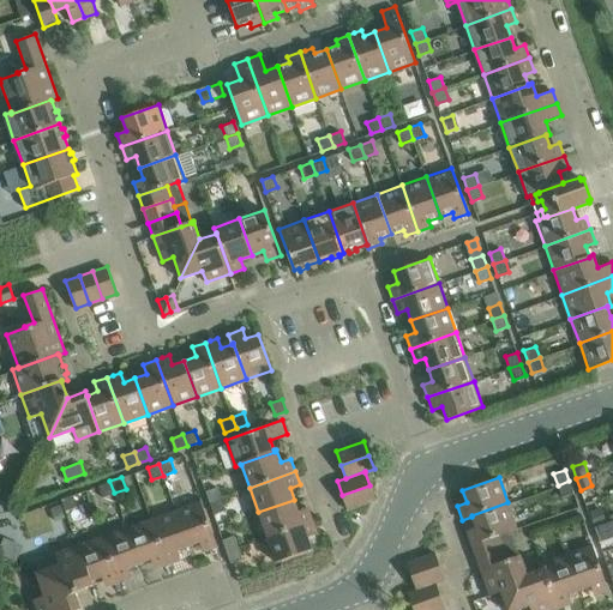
[(114,493),(109,481),(98,485),(102,497),(114,493)]
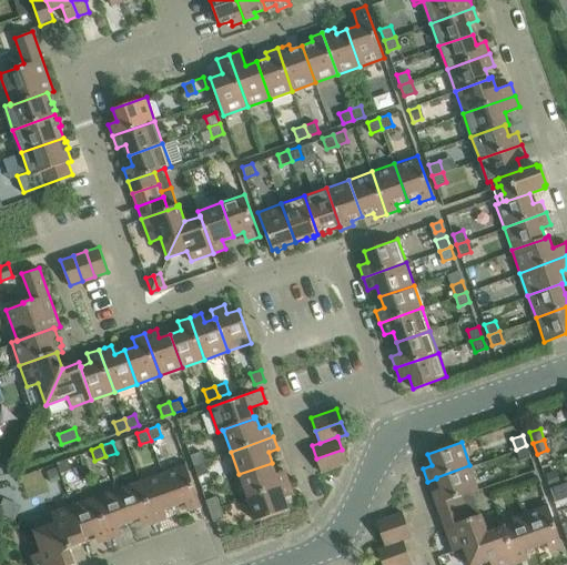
[(526,445),(516,450),(519,460),(530,456),(526,445)]
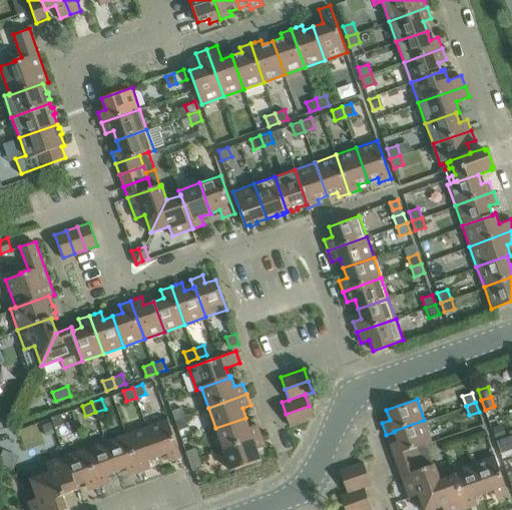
[(309,406),(286,414),(290,425),(314,417),(309,406)]
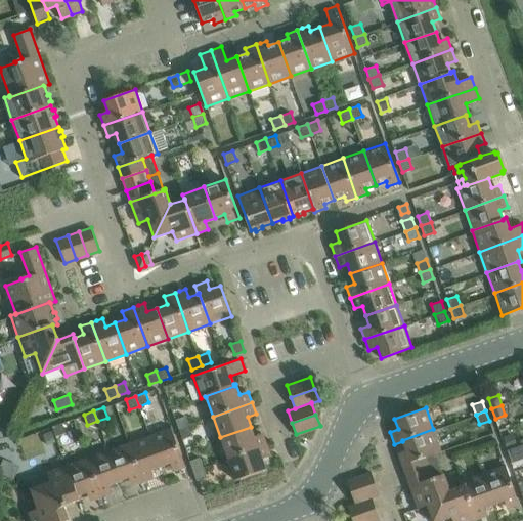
[(175,419),(178,429),(188,425),(185,416),(175,419)]
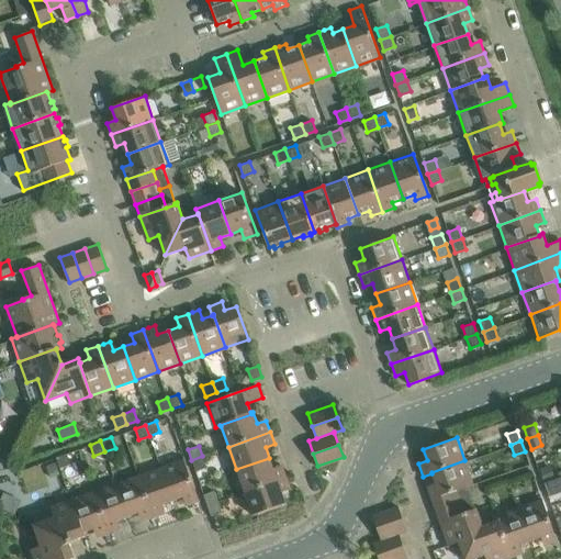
[(56,457),(59,468),(70,464),(66,453),(56,457)]
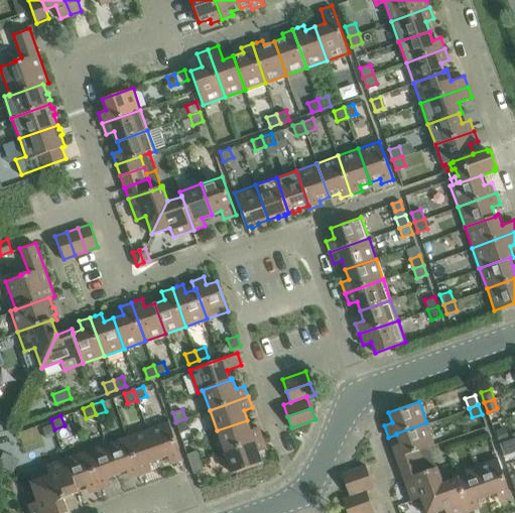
[(185,418),(175,422),(179,431),(188,428),(185,418)]
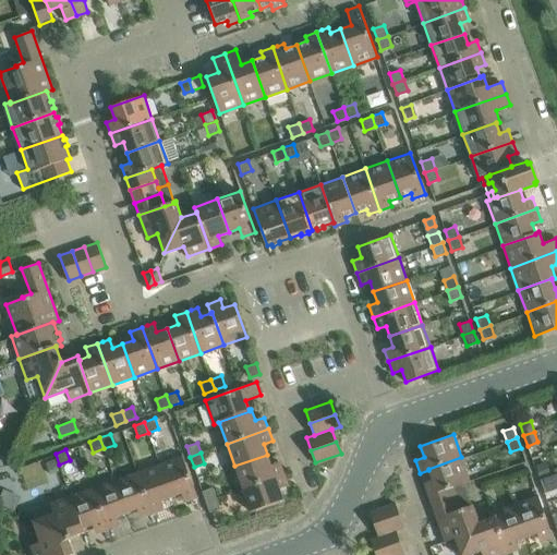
[(182,455),(159,463),(171,496),(181,493),(184,502),(197,496),(182,455)]
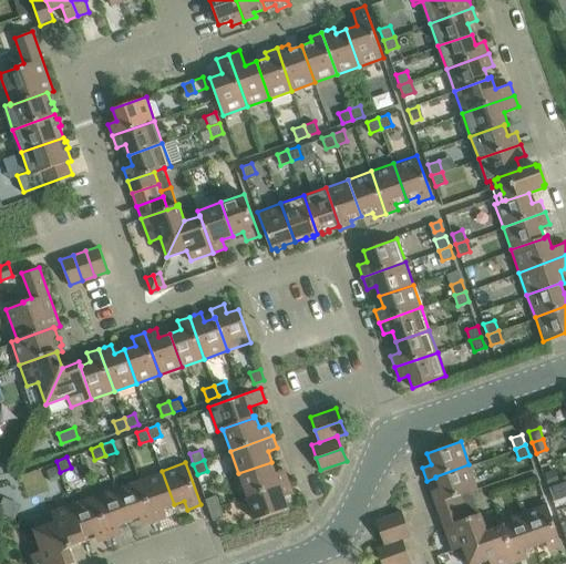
[(271,462),(238,473),(246,496),(288,481),(285,469),(276,472),(271,462)]
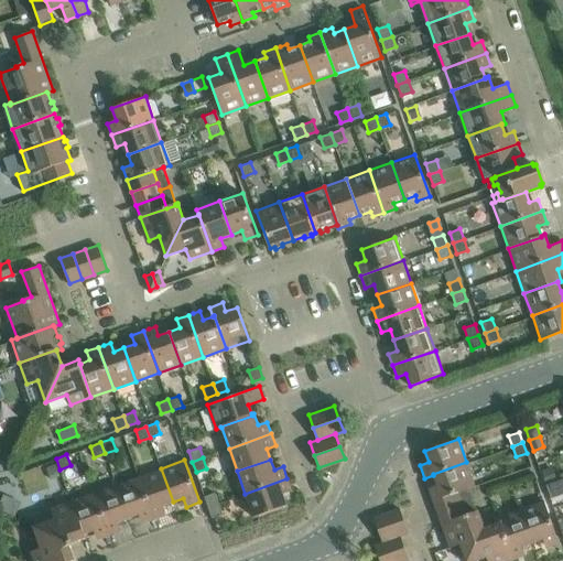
[(436,485),(428,487),(432,499),(457,491),(468,487),(468,488),(475,486),(466,462),(433,474),(433,475),(436,485)]
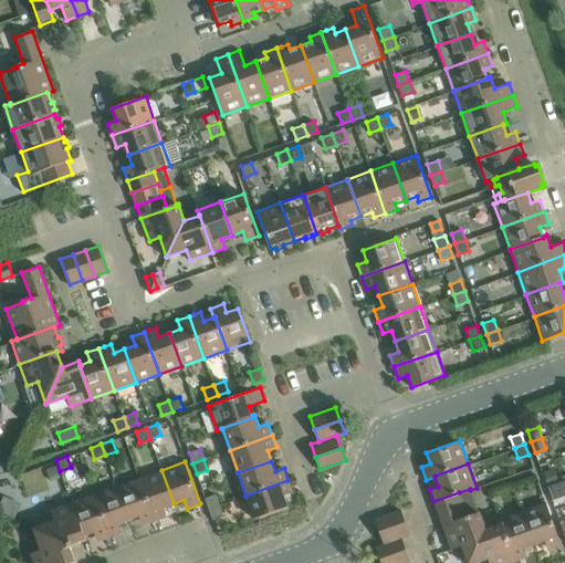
[(553,468),(542,472),(547,487),(557,482),(553,468)]
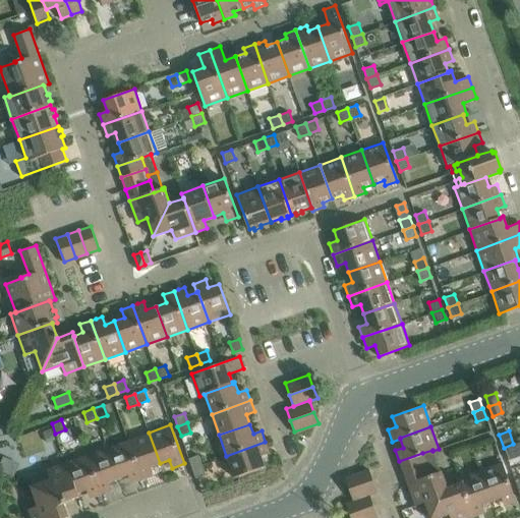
[(149,433),(128,440),(141,478),(153,474),(150,467),(160,463),(149,433)]
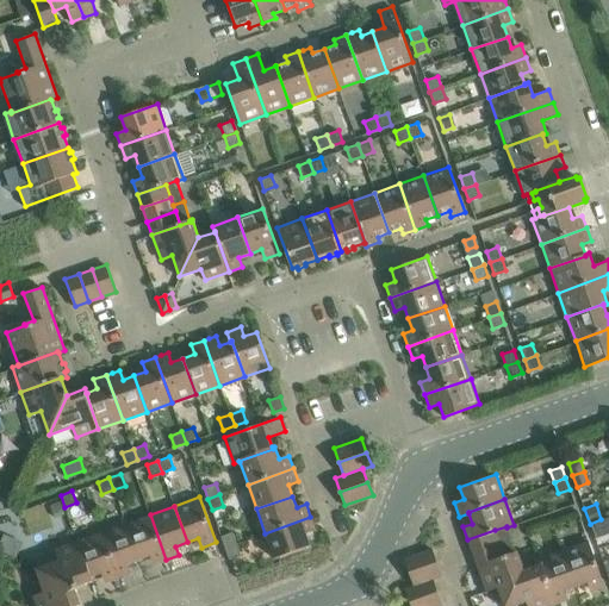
[(150,514),(125,523),(138,560),(150,555),(154,564),(166,560),(150,514)]
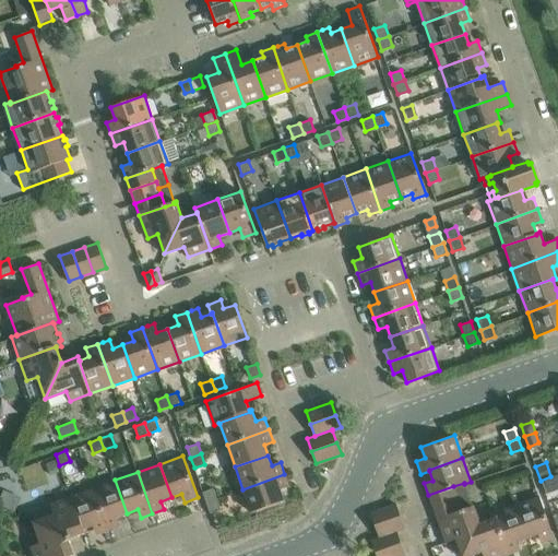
[(284,474),(242,489),(251,512),(284,500),(280,488),(288,486),(284,474)]
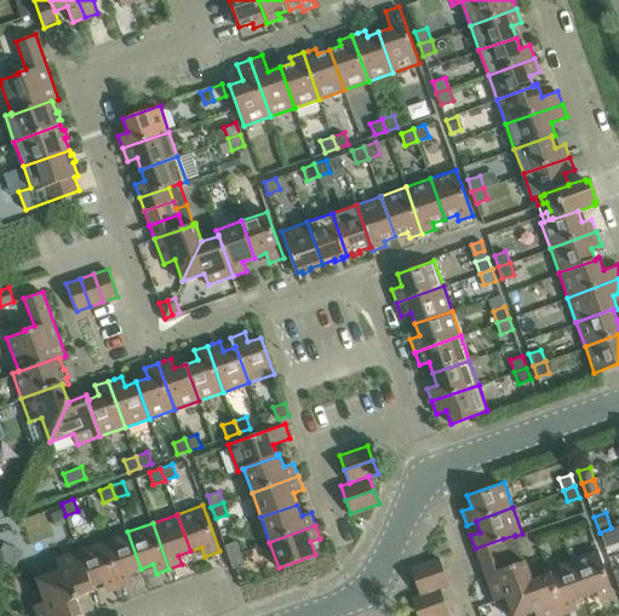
[(611,528),(600,533),(605,547),(617,542),(611,528)]
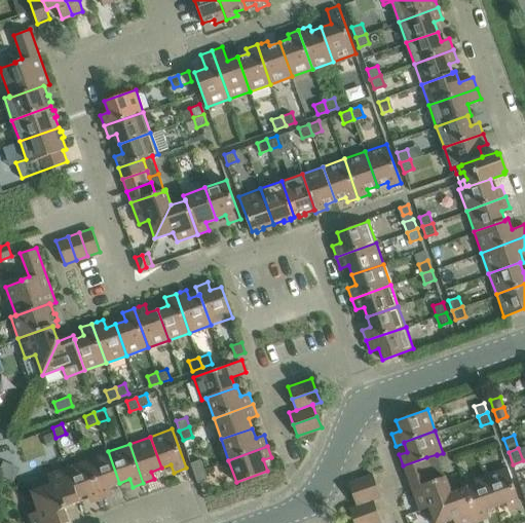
[(108,451),(87,458),(102,498),(112,494),(109,486),(119,483),(108,451)]
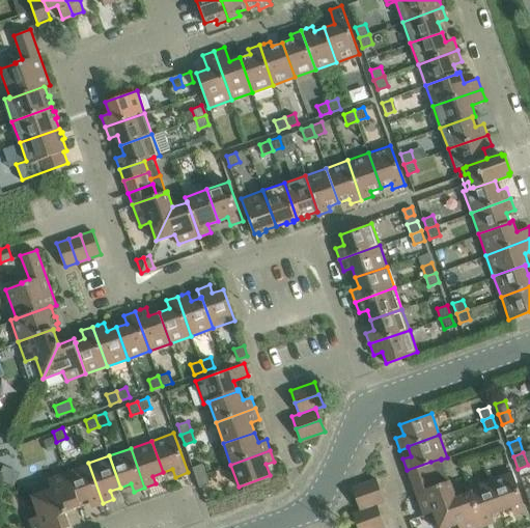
[(441,459),(430,462),(435,473),(445,470),(441,460),(441,459)]
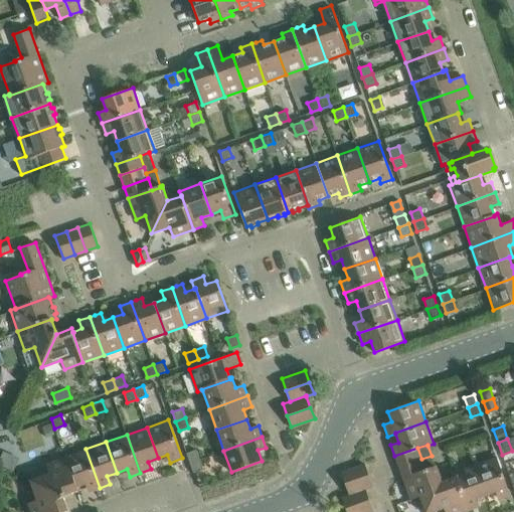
[(417,448),(394,456),(398,467),(421,459),(417,448)]
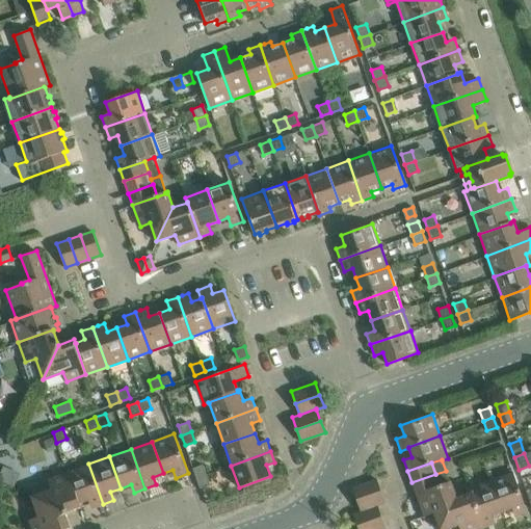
[(88,464),(68,472),(78,503),(79,503),(88,500),(91,507),(103,504),(88,464)]
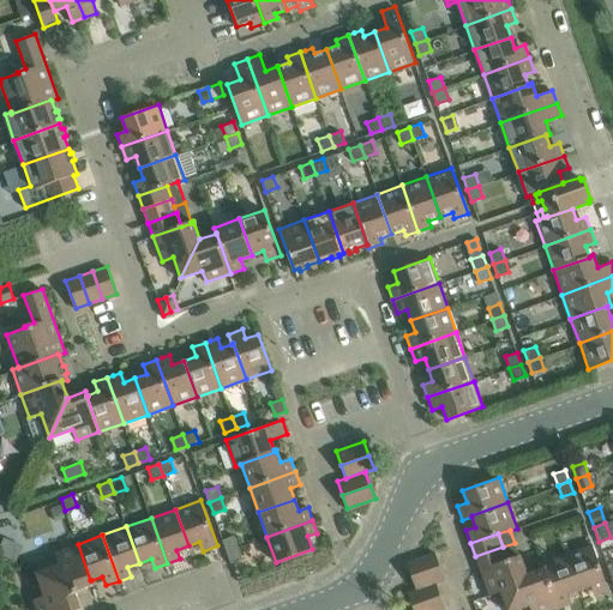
[(222,539),(227,550),(239,547),(234,535),(222,539)]
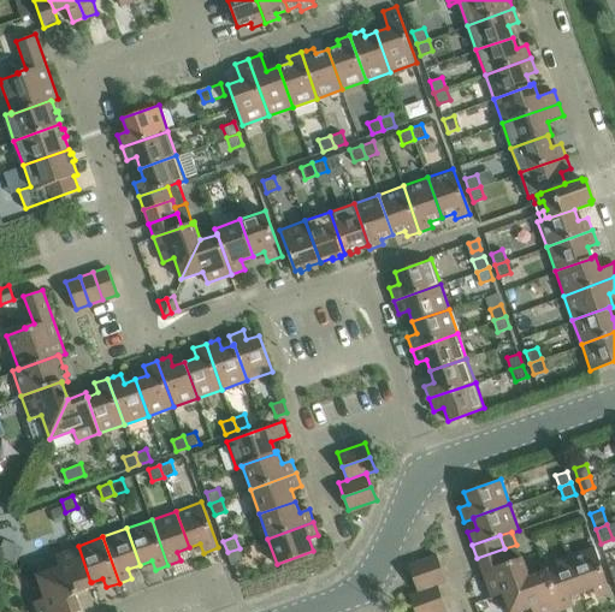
[(516,545),(504,548),(509,563),(521,559),(520,558),(516,545)]
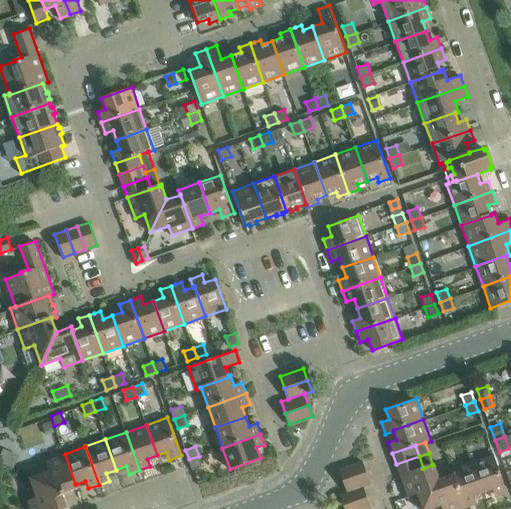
[(49,470),(29,477),(62,493),(78,487),(76,484),(75,484),(65,454),(46,460),(49,470)]
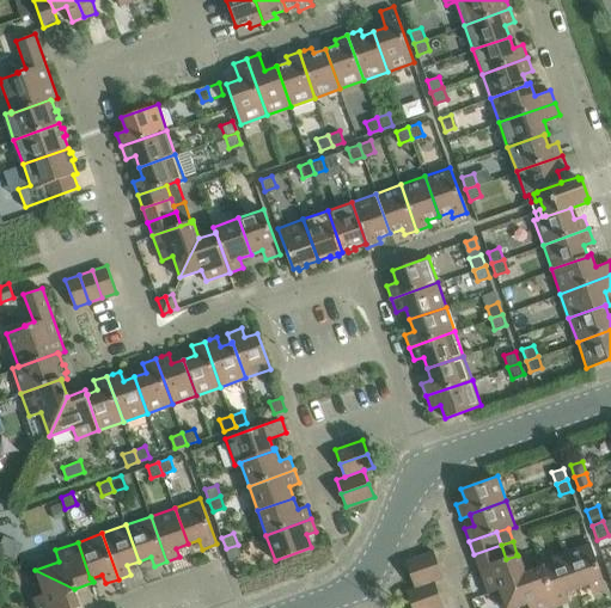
[(590,542),(564,551),(578,588),(588,583),(592,593),(606,588),(590,542)]
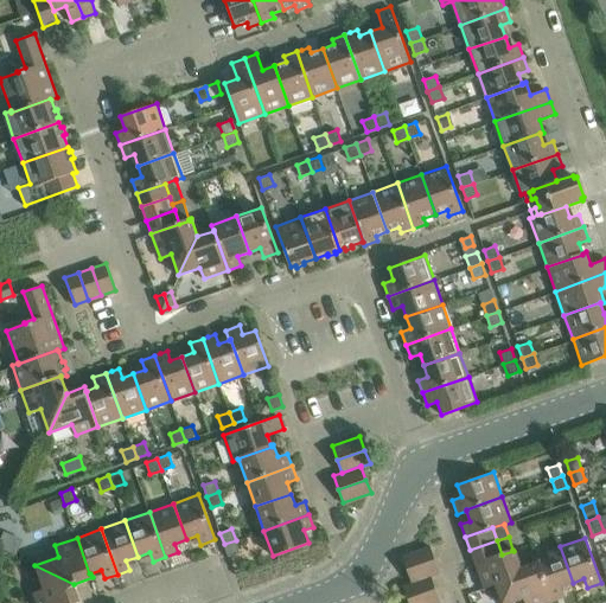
[(236,540),(224,544),(228,556),(240,551),(236,540)]
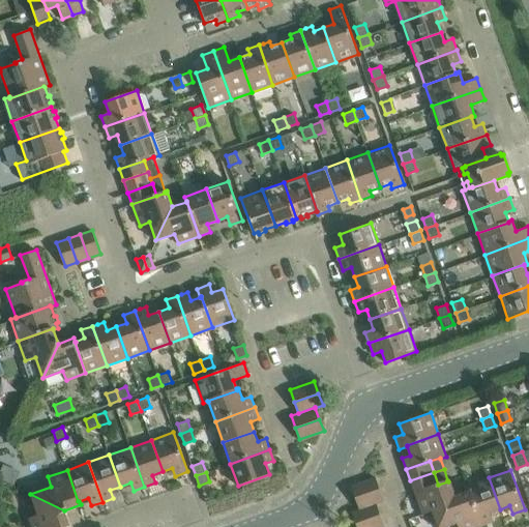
[(434,472),(410,480),(414,493),(438,485),(434,472)]
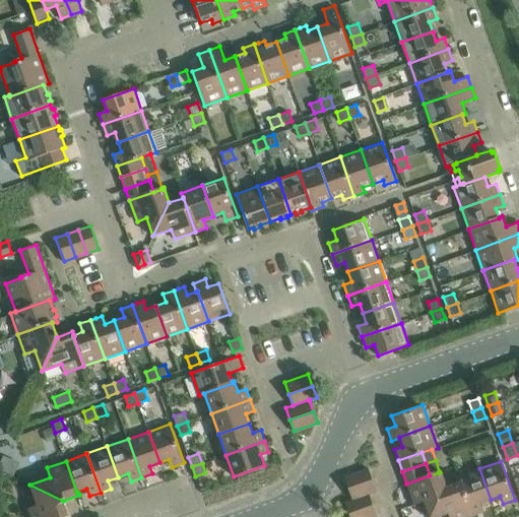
[(344,476),(348,488),(372,479),(368,467),(344,476)]
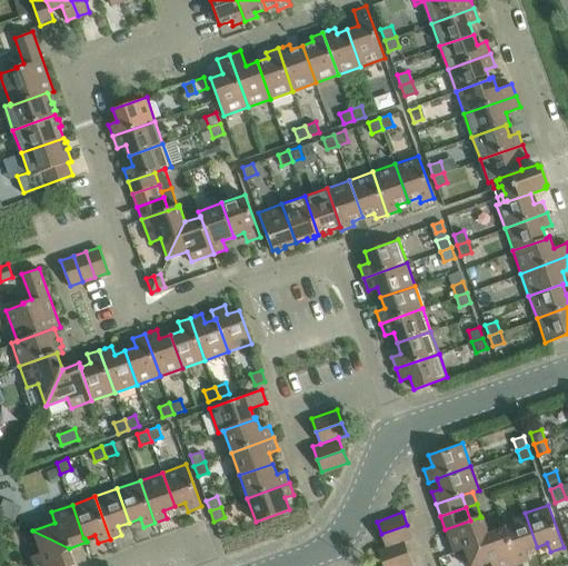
[(525,513),(501,522),(502,527),(504,526),(517,564),(529,559),(526,550),(537,547),(525,513)]
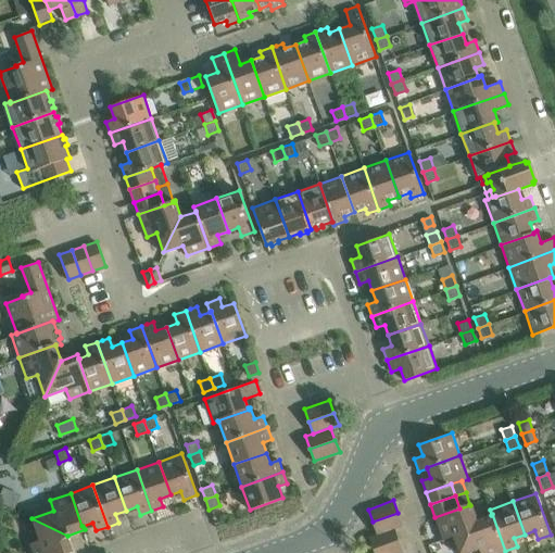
[(459,508),(434,517),(442,539),(453,536),(458,552),(461,552),(477,519),(471,503),(469,504),(470,505),(459,508)]
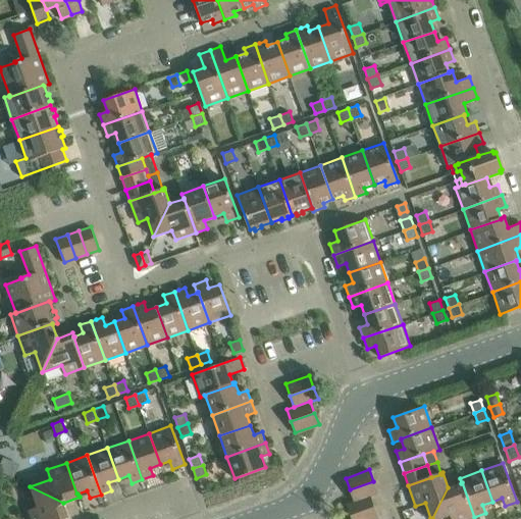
[(373,481),(350,489),(354,501),(370,496),(377,492),(373,481)]
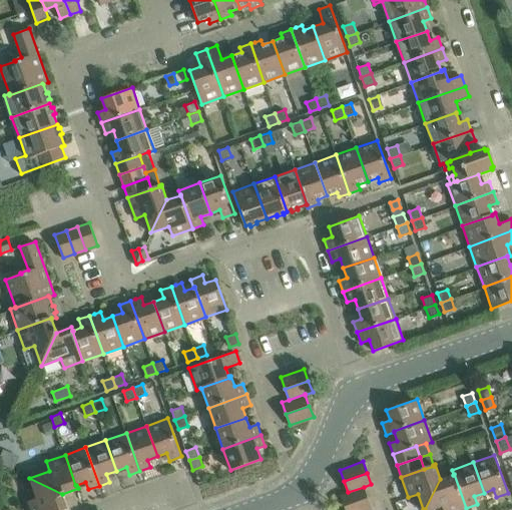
[(440,479),(425,509),(430,509),(442,506),(443,509),(459,509),(466,508),(454,474),(453,475),(440,479)]
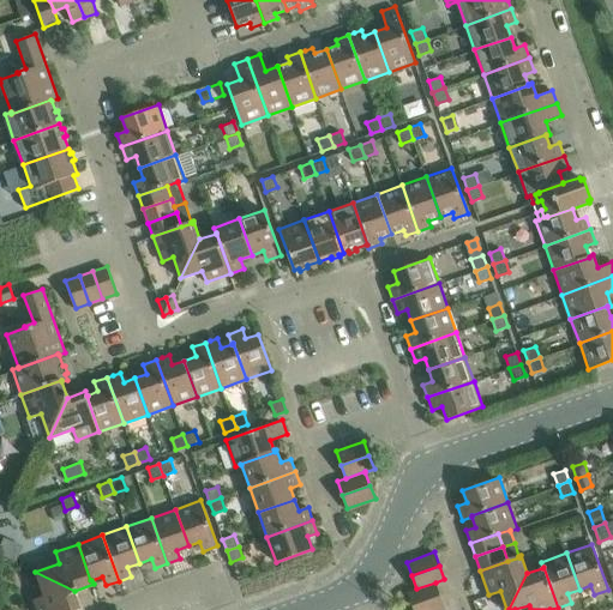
[(74,591),(35,572),(44,596),(32,599),(36,609),(77,609),(82,609),(74,591)]
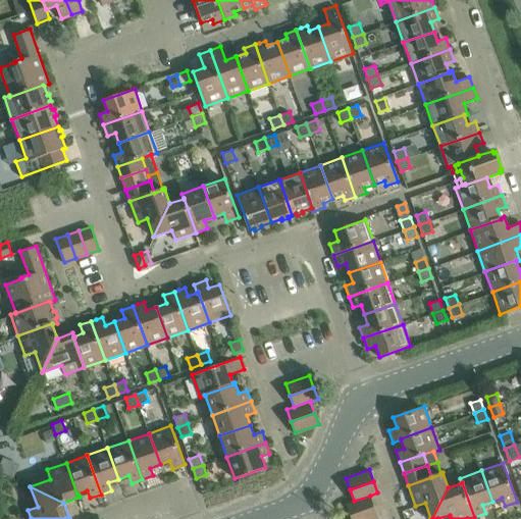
[(346,504),(351,515),(374,507),(370,496),(354,501),(346,504)]
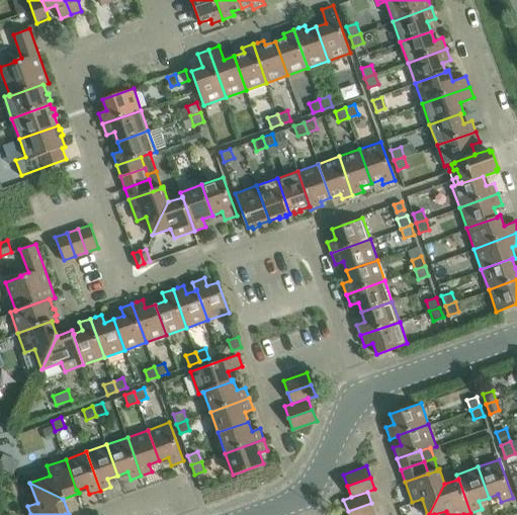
[(371,503),(348,511),(348,514),(373,514),(375,514),(371,503)]
